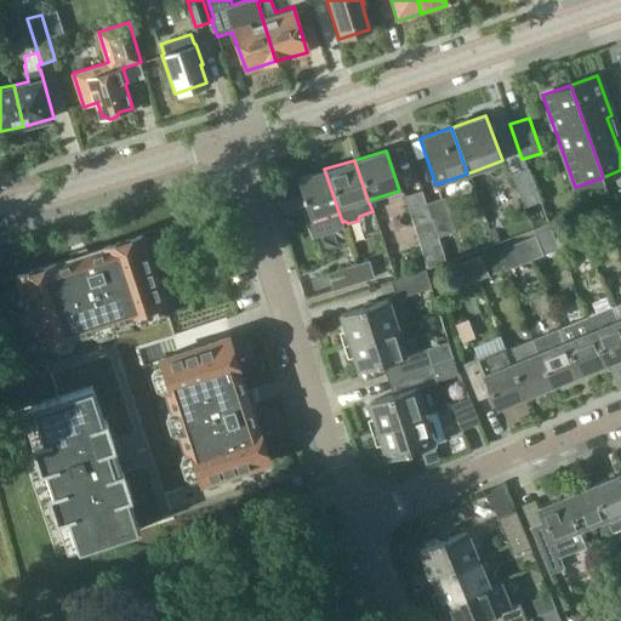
[(527,167),(511,174),(524,208),(540,201),(527,167)]
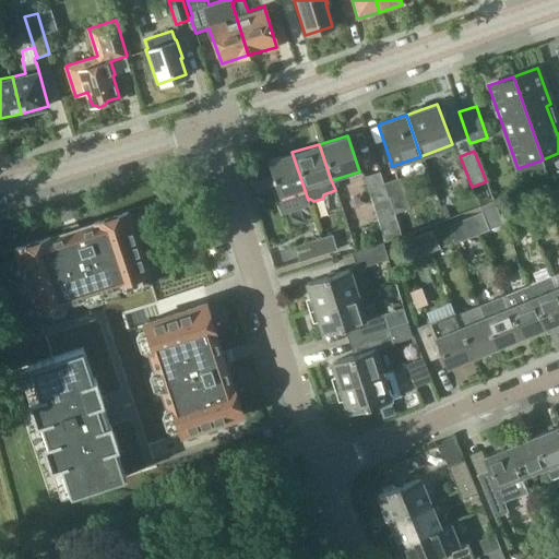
[(292,152),(266,161),(282,210),(305,203),(306,204),(307,204),(306,202),(308,200),(292,152)]
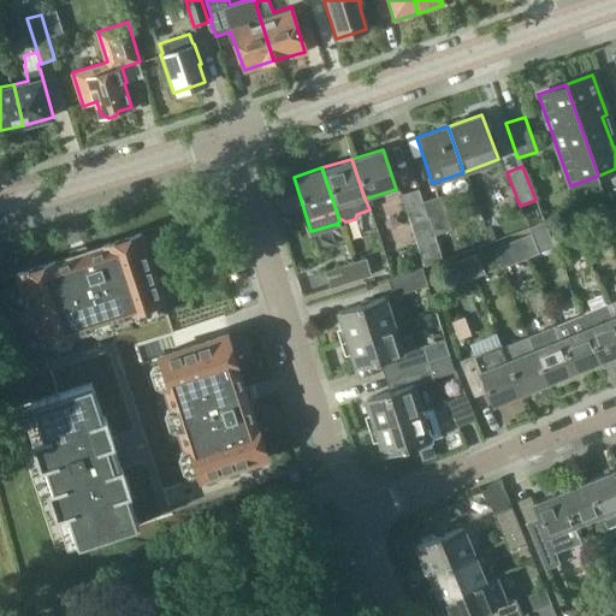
[(436,235),(424,201),(419,189),(402,194),(425,266),(443,260),(436,235)]
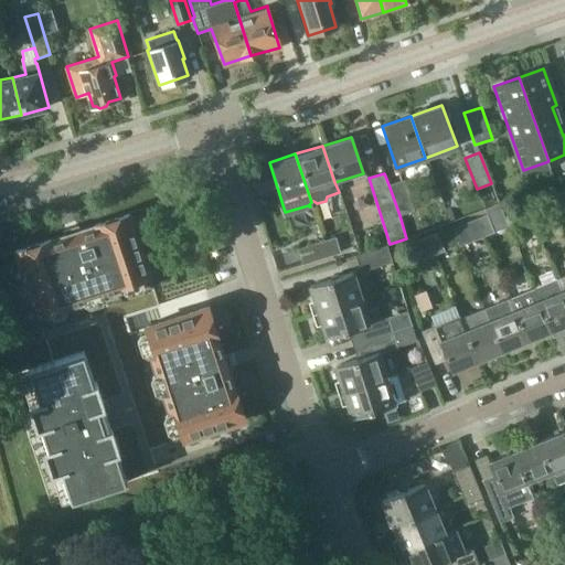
[(388,184),(400,215),(414,210),(404,180),(388,184)]
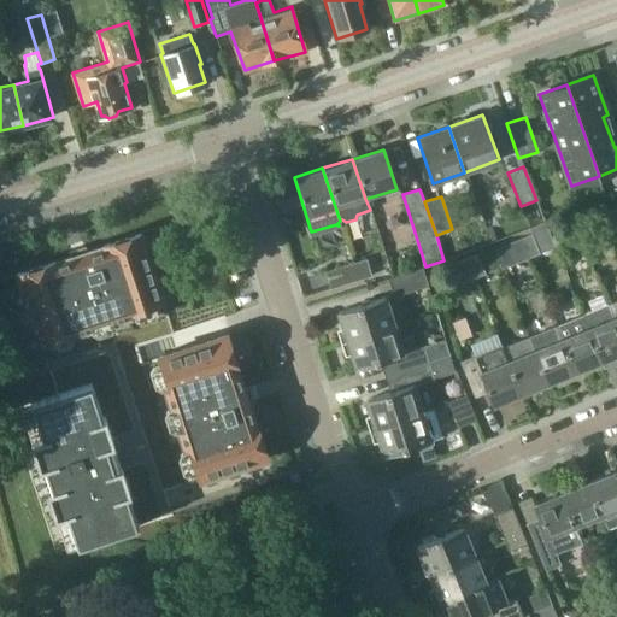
[(586,213),(574,218),(582,238),(593,233),(586,213)]
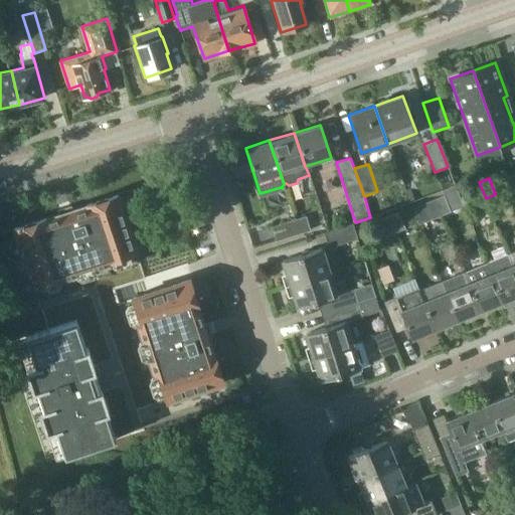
[(486,198),(479,182),(470,186),(476,202),(486,198)]
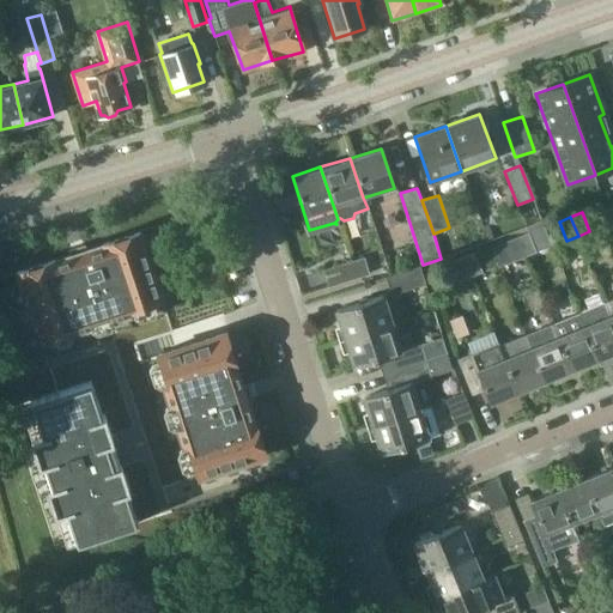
[(558,230),(548,234),(552,246),(563,241),(558,230)]
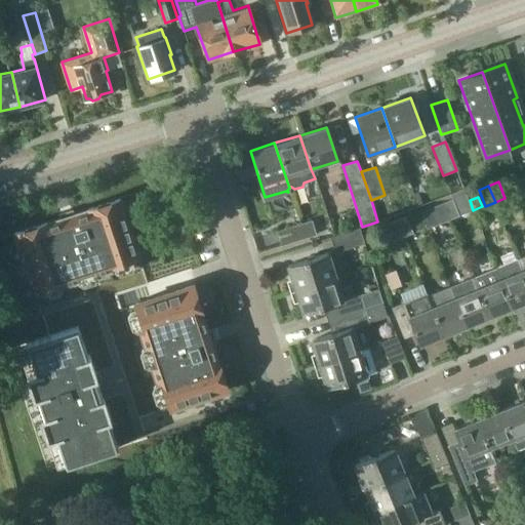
[(216,358),(203,317),(204,316),(195,286),(197,285),(192,268),(148,282),(120,198),(88,209),(89,210),(47,224),(47,223),(15,233),(49,336),(8,350),(48,472),(147,439),(140,418),(229,390),(217,358),(216,358)]
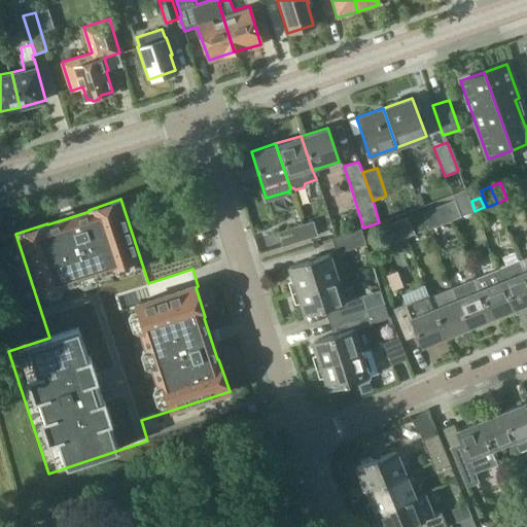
[(453,201),(444,204),(450,220),(459,217),(453,201)]
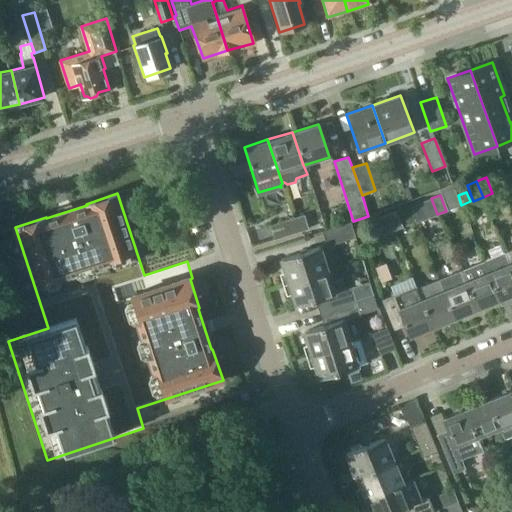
[(437,214),(431,198),(421,202),(428,218),(437,214)]
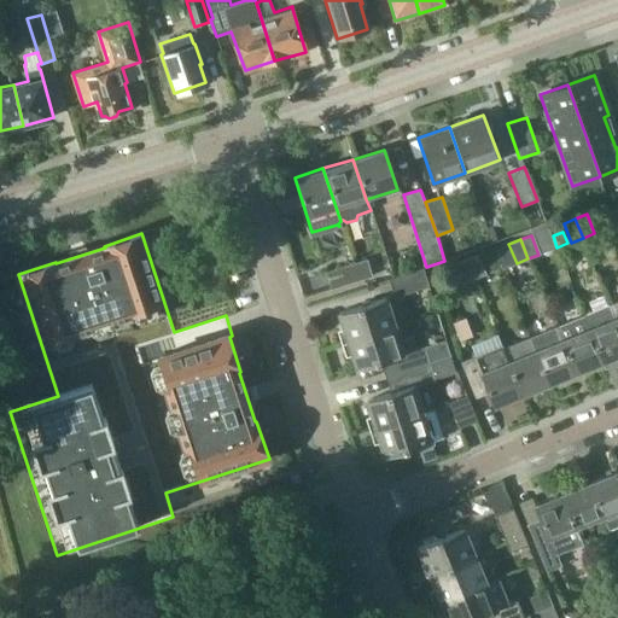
[(466,260),(474,278),(487,273),(479,254),(466,260)]
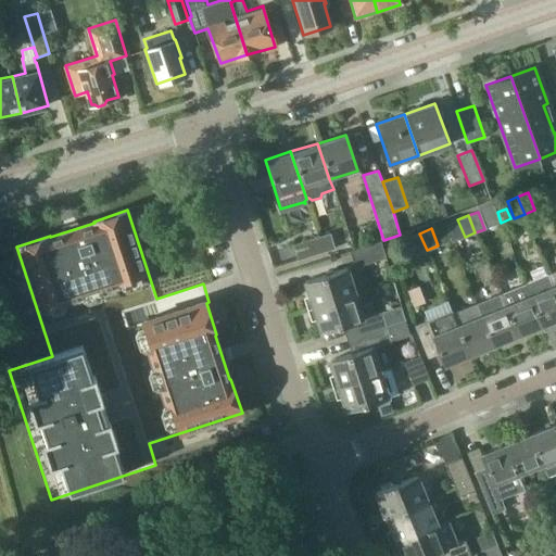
[(315,238),(320,253),(335,249),(329,234),(315,238)]
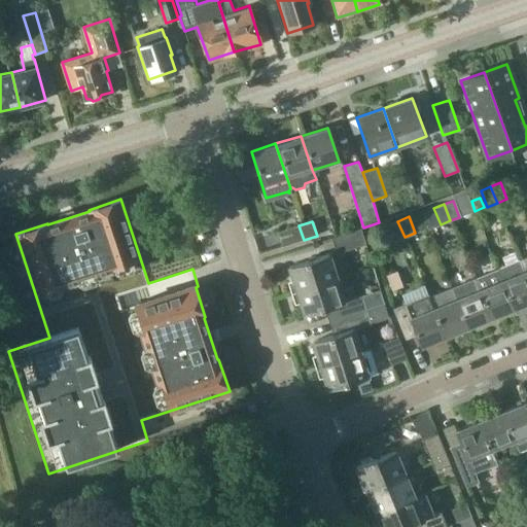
[(405,237),(397,221),(389,224),(395,241),(405,237)]
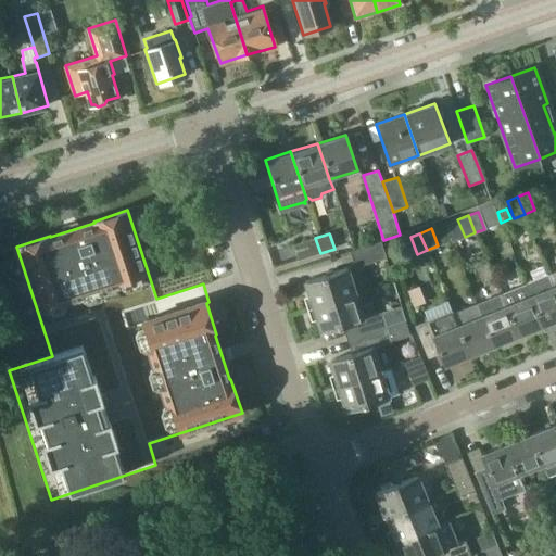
[(320,253),(315,238),(292,245),(298,261),(320,253)]
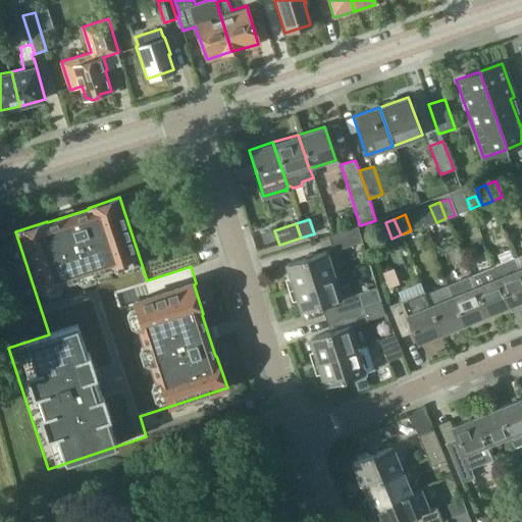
[(356,227),(327,237),(332,252),(361,243),(356,227)]
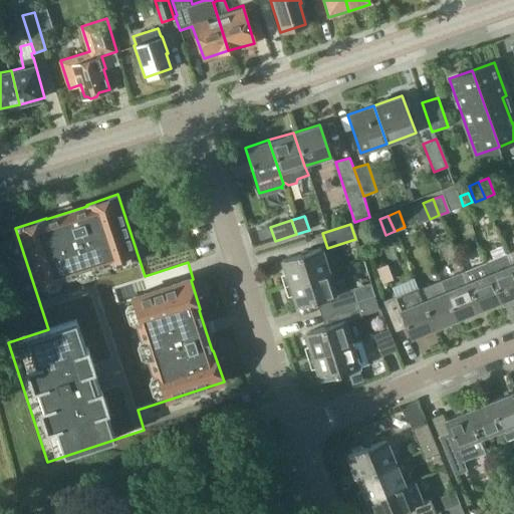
[(289,285),(327,273),(319,249),(281,261),(289,285)]
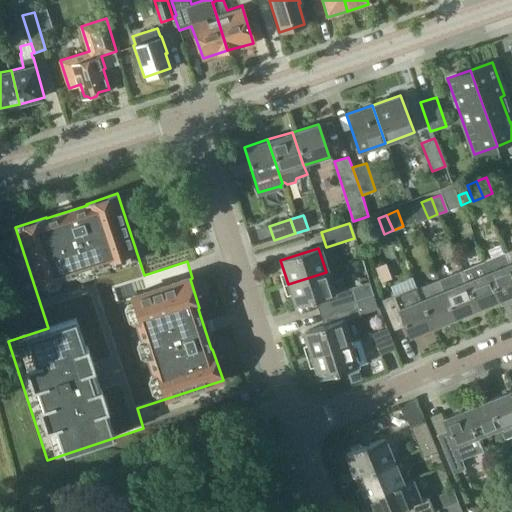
[(511,270),(505,252),(482,261),(498,301),(511,295),(511,270)]
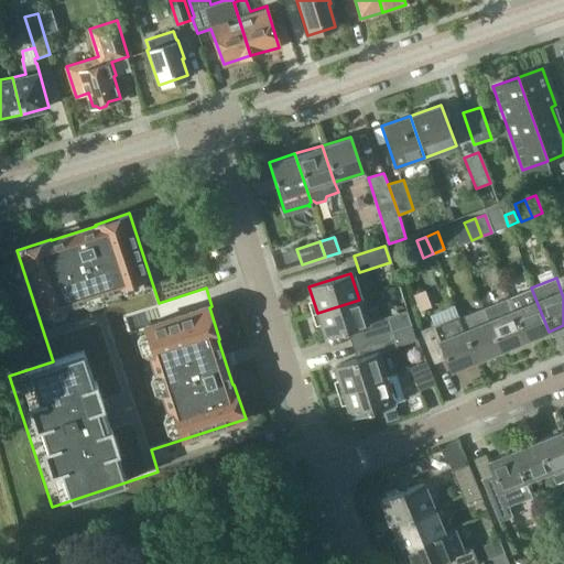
[(531,288),(507,297),(525,340),(549,332),(531,288)]
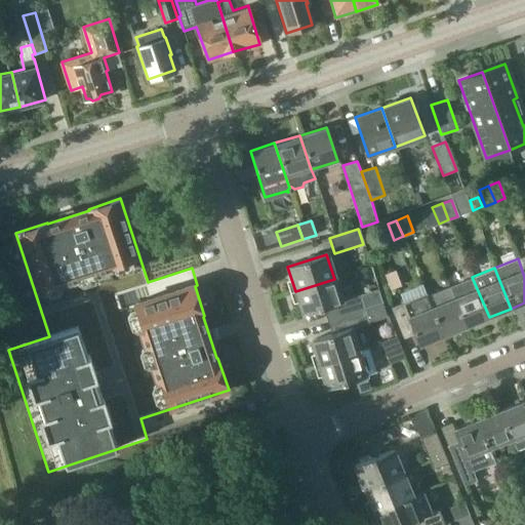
[(489,317),(472,277),(449,286),(466,327),(489,317)]
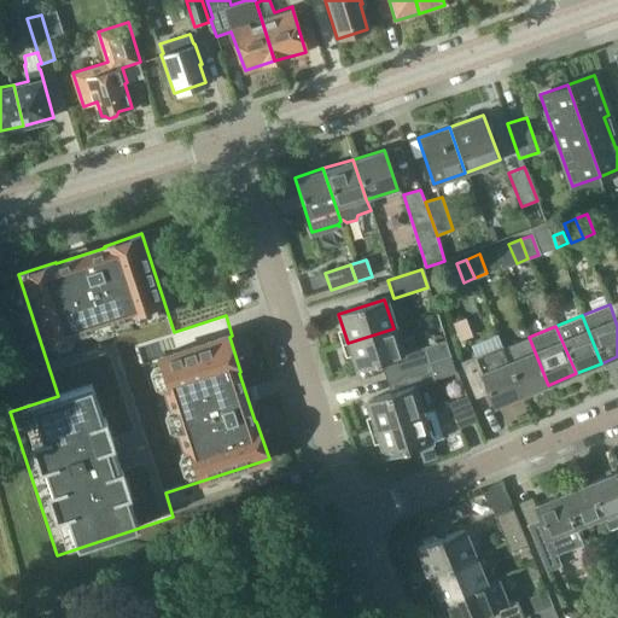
[(394,328),(348,343),(357,372),(388,361),(392,377),(430,365),(424,348),(417,350),(412,338),(398,343),(394,328)]
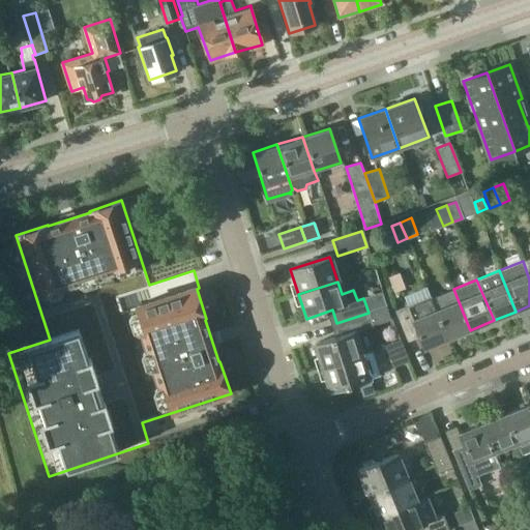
[(453,289),(432,297),(447,339),(470,330),(453,289)]
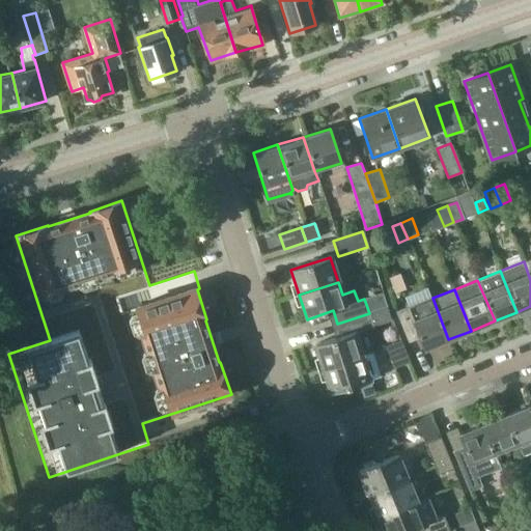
[(432,298),(432,299),(431,297),(395,311),(408,342),(420,337),(425,348),(448,339),(432,298)]
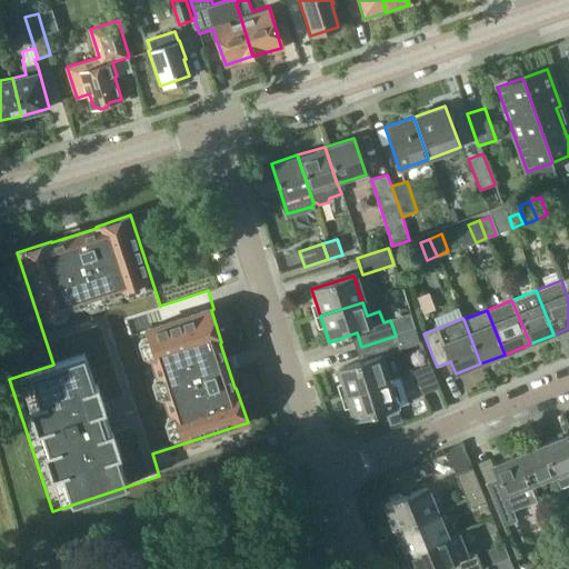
[(396,336),(361,347),(366,361),(338,370),(347,397),(389,382),(380,358),(400,351),(396,336)]
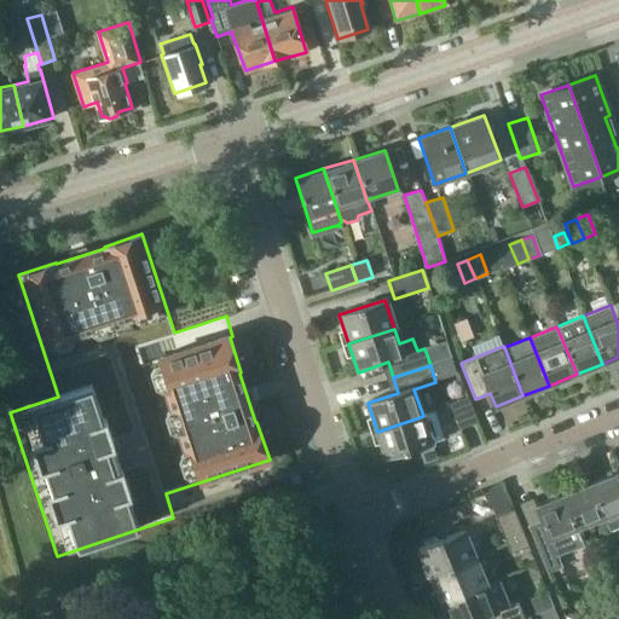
[(467,397),(449,404),(460,431),(478,423),(467,397)]
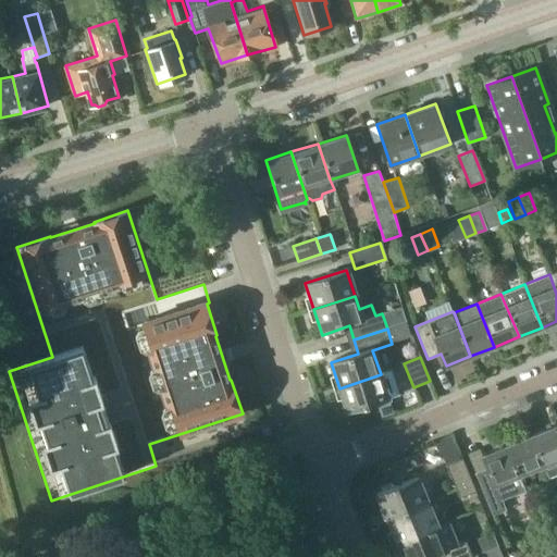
[(391,371),(381,374),(339,388),(347,413),(388,400),(388,399),(399,396),(391,371)]
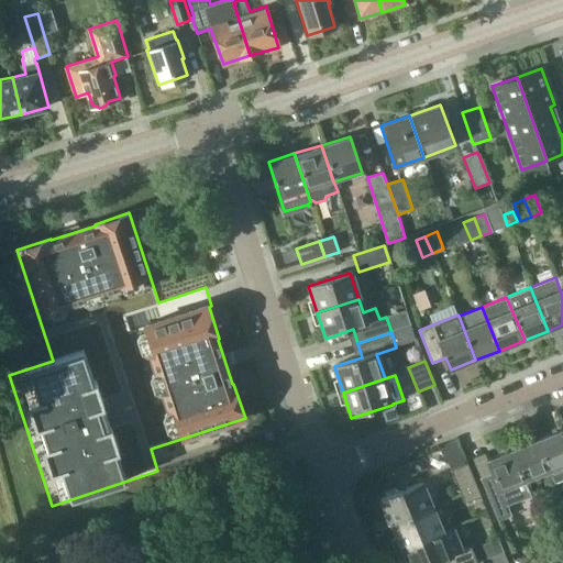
[(550,471),(554,483),(562,478),(562,433),(562,430),(537,440),(550,471)]
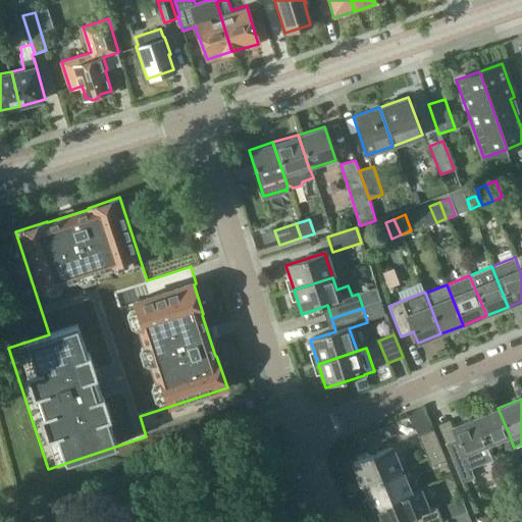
[(486,446),(510,436),(498,408),(497,409),(475,417),(486,446)]
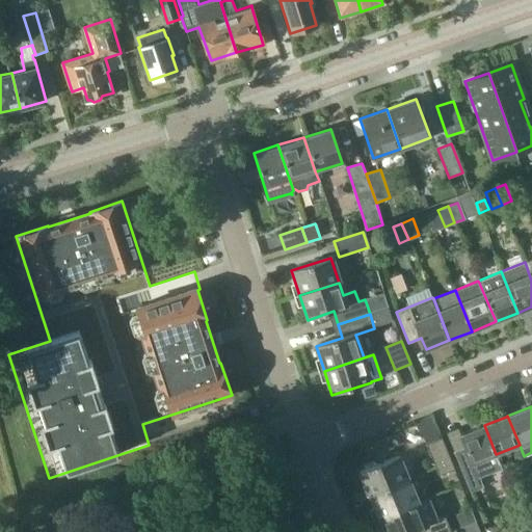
[(496,454),(484,425),(463,433),(461,434),(466,446),(454,451),(471,491),(483,487),(479,477),(502,468),(496,454)]
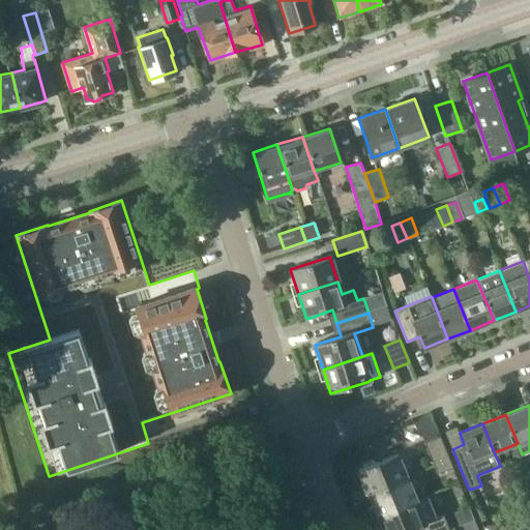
[(431,458),(446,451),(439,436),(423,442),(431,458)]
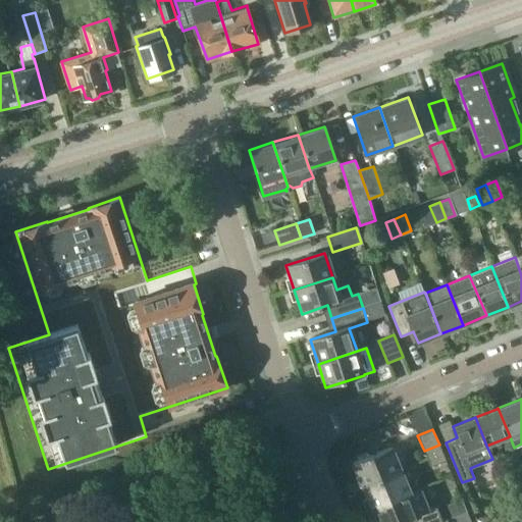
[(439,445),(424,451),(430,466),(446,460),(439,445)]
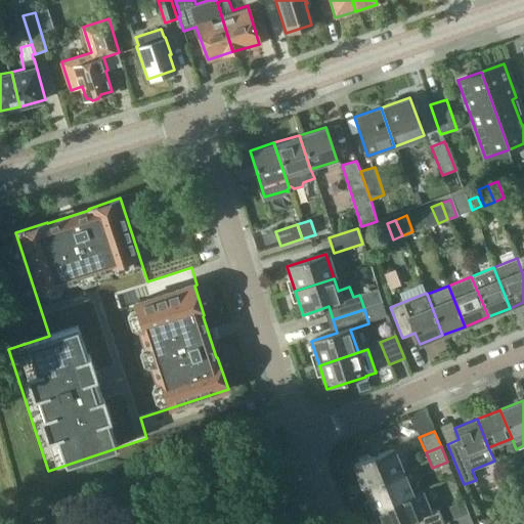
[(364,487),(402,472),(392,447),(354,464),(364,487)]
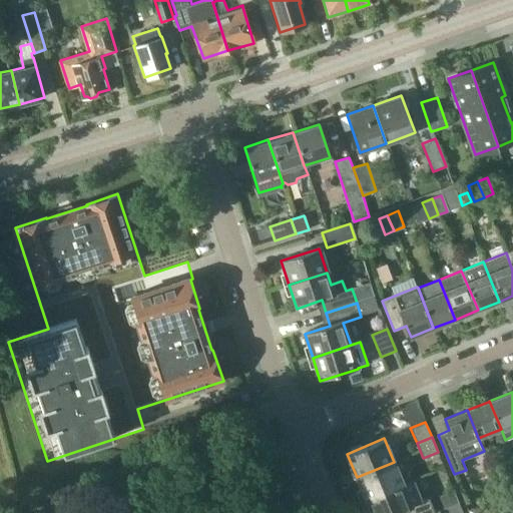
[(403,484),(394,462),(357,477),(366,500),(403,484)]
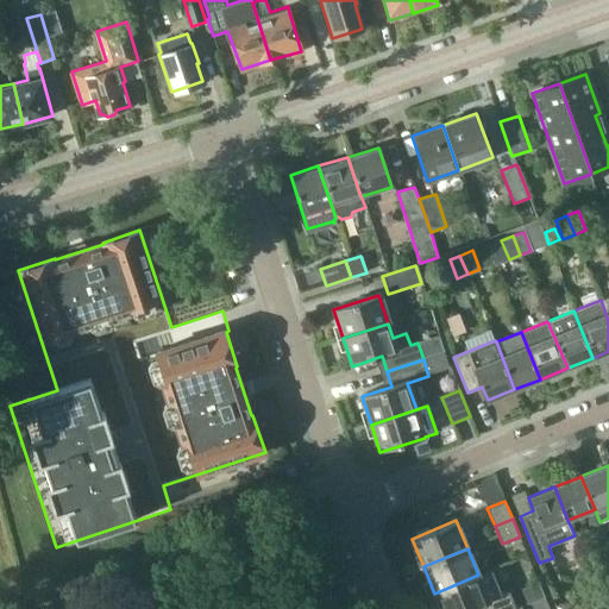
[(479,576),(478,575),(434,594),(440,608),(471,608),(476,607),(476,608),(514,608),(516,608),(509,591),(502,594),(493,570),(479,576)]
